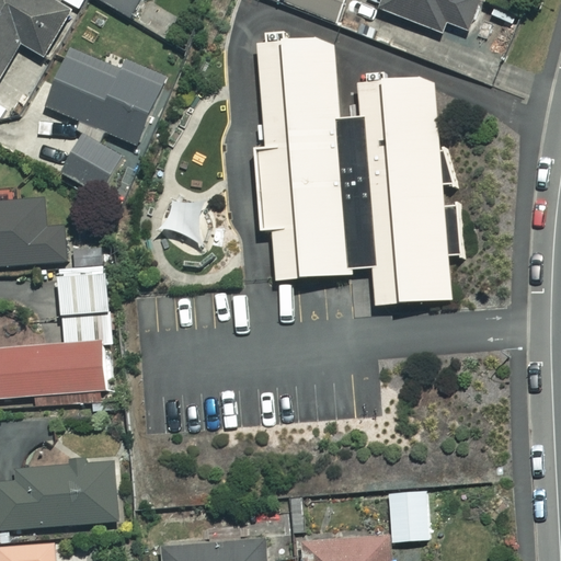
[(69,11),(50,0),(0,0),(0,73),(19,43),(42,57),(69,11)]
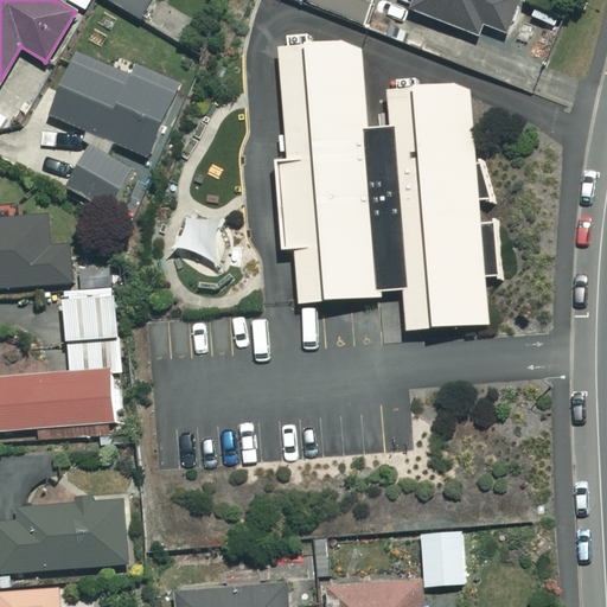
[(104,0),(144,21),(154,0),(104,0)]
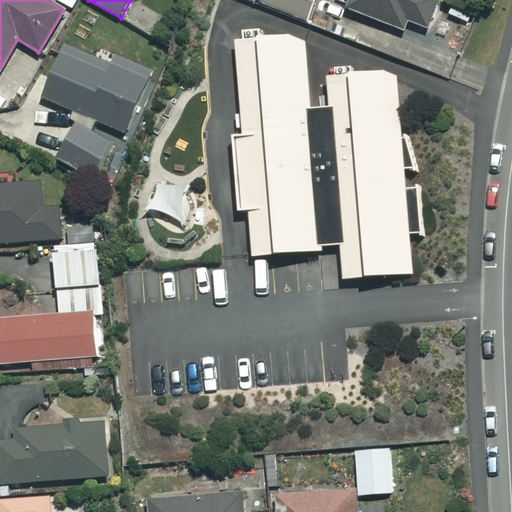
[(312,0),(252,0),(304,21),(312,0)]
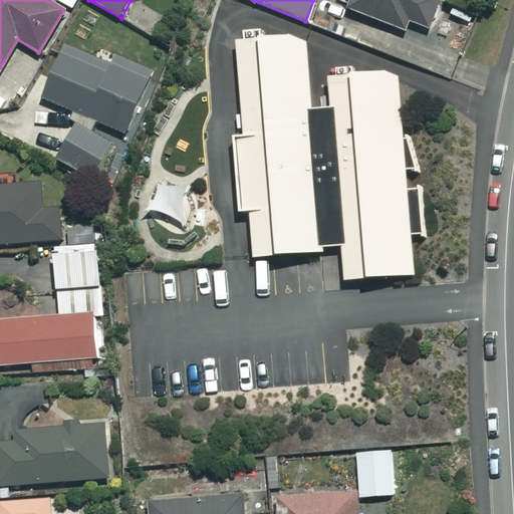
[(438,0),(352,0),(348,11),(406,31),(409,25),(427,31),(438,0)]
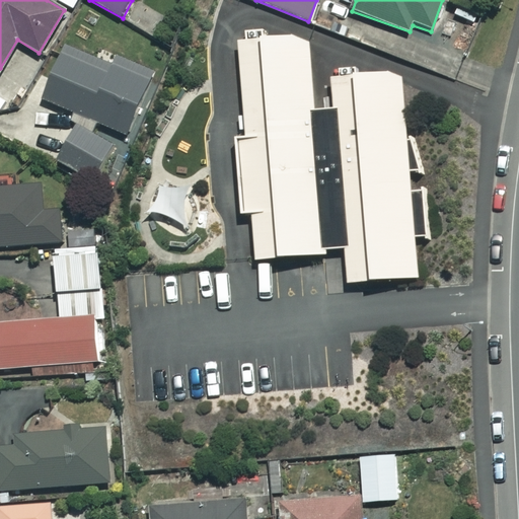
[(321,257),(304,43),(233,49),(250,263),(321,257)]
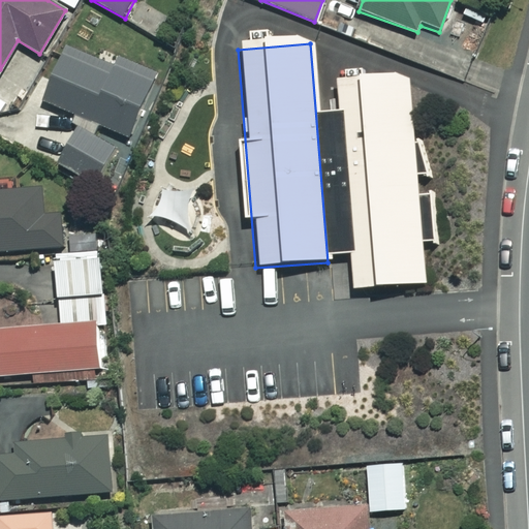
[(115,69),(65,49),(43,101),(129,137),(156,71),(120,56),(115,69)]
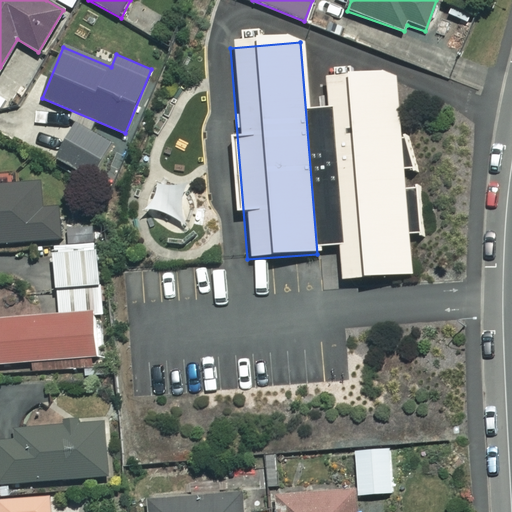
[(397,74),(330,80),(346,286),(413,281),(397,74)]
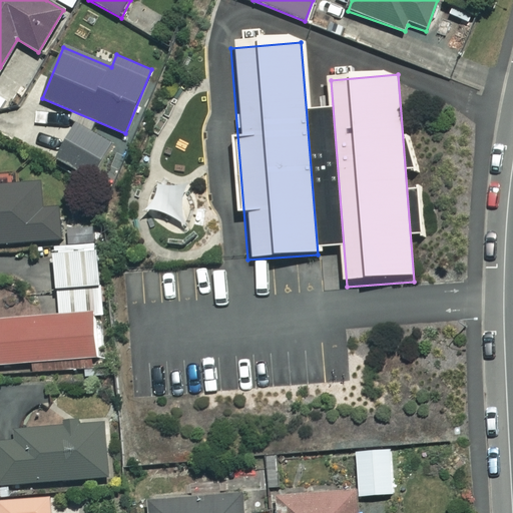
[(114,143),(76,124),(58,160),(97,179),(114,143)]
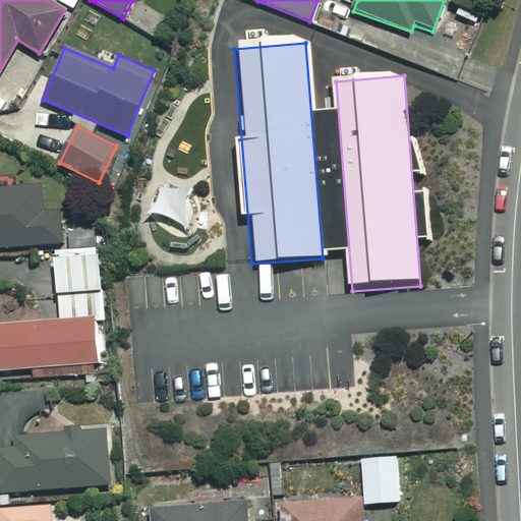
[(42,208),(39,165),(0,167),(0,247),(61,244),(59,207),(42,208)]
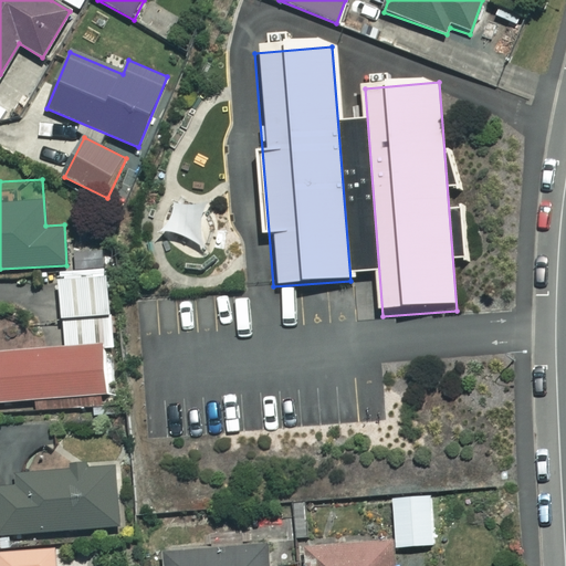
[(213,212),(174,199),(164,230),(203,243),(213,212)]
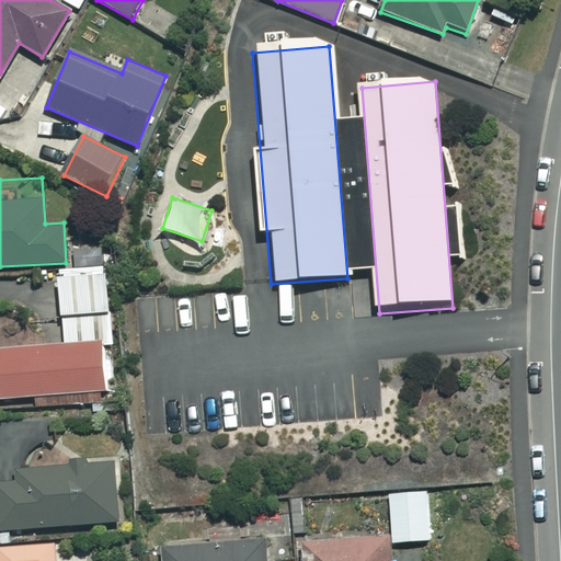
[(107,273),(59,276),(63,342),(0,345),(0,398),(37,396),(37,405),(103,402),(100,344),(112,343),(107,273)]
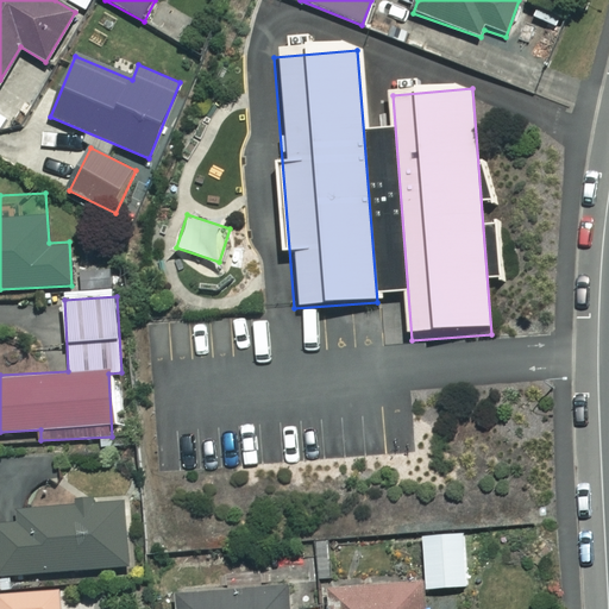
[(0,576),(126,566),(121,503),(0,512),(0,576)]
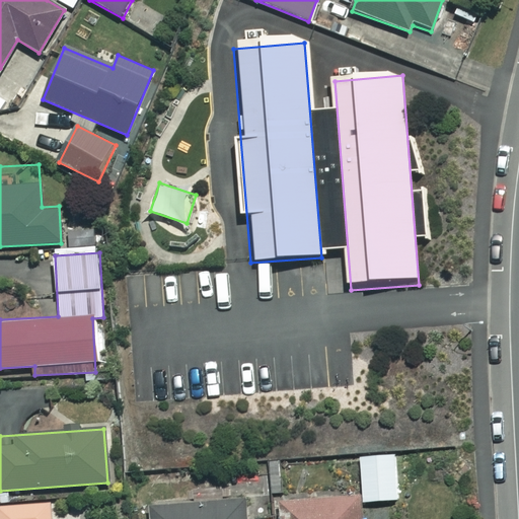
[(400,501),(398,456),(361,457),(363,502),(400,501)]
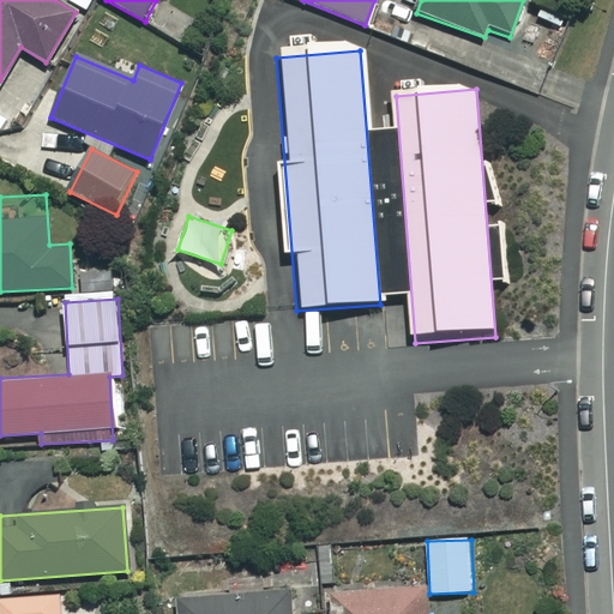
[(425,613),(422,583),(331,591),(332,613),(425,613)]
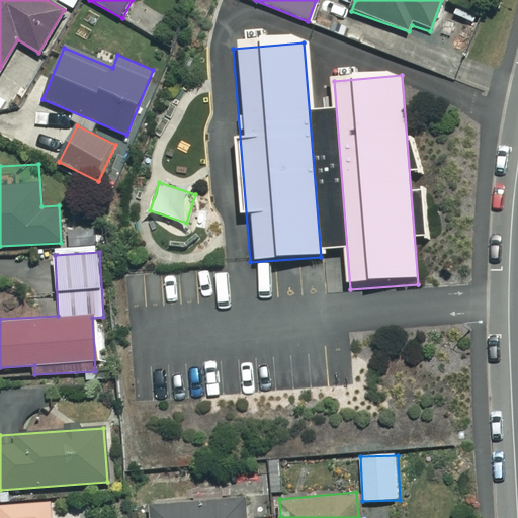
[(244,517),(243,500),(148,506),(148,517),(244,517)]
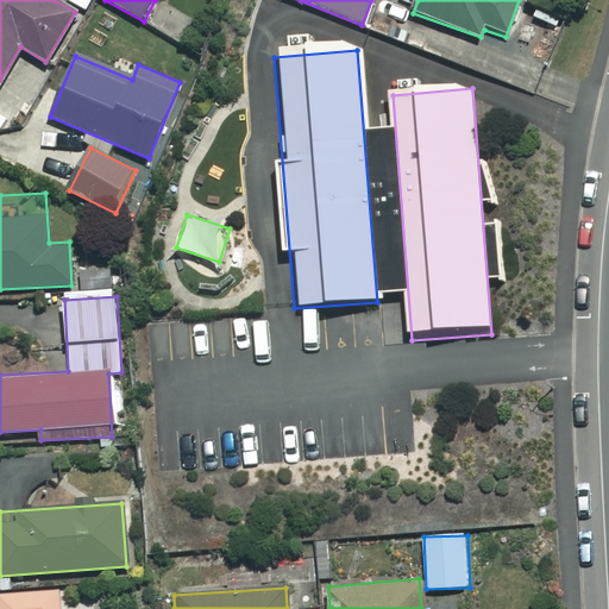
[(0,608),(62,608),(61,591),(0,595),(0,608)]
